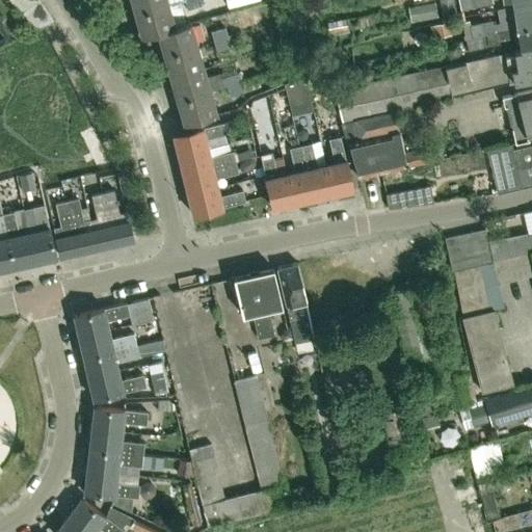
[(130,0),(134,14),(168,4),(166,0),(130,0)]
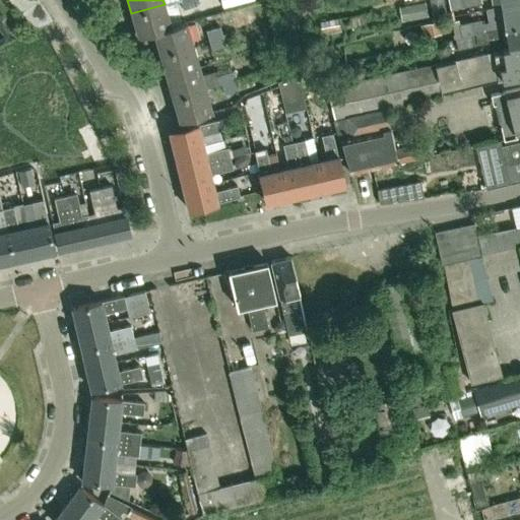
[(194,0),(179,0),(182,10),(197,6),(194,0)]
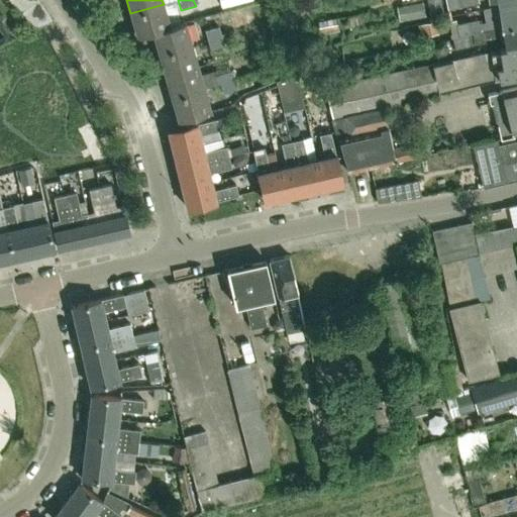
[(267,0),(269,14),(281,13),(279,0),(267,0)]
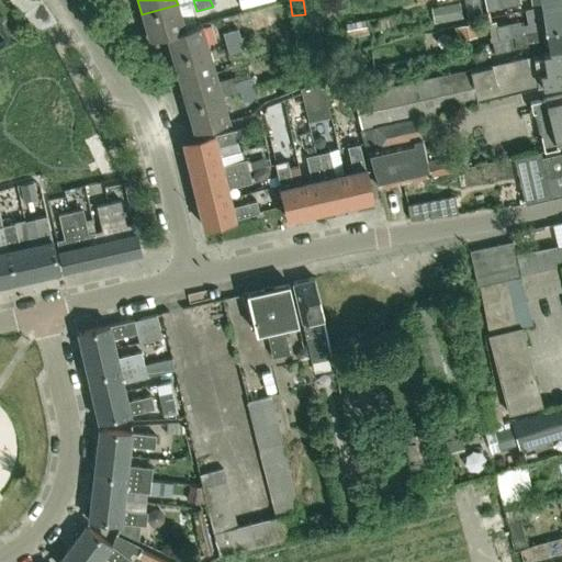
[(482,14),(480,0),(464,0),(467,17),(482,14)]
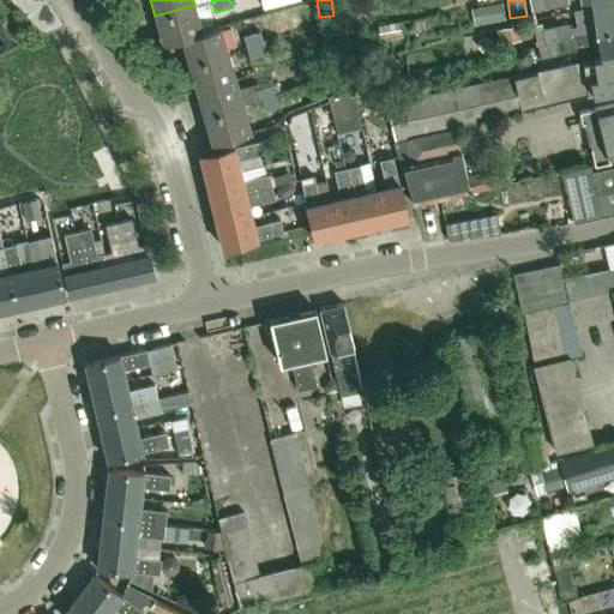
[(534,25),(537,43),(613,28),(613,1),(591,6),(593,6),(575,10),(577,26),(570,28),(570,24),(543,29),(542,24),(534,25)]
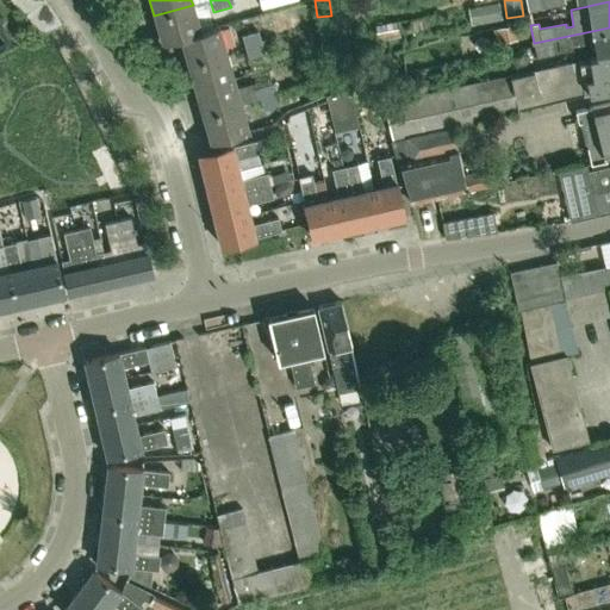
[(477,6),(480,24),(503,19),(499,2),(477,6)]
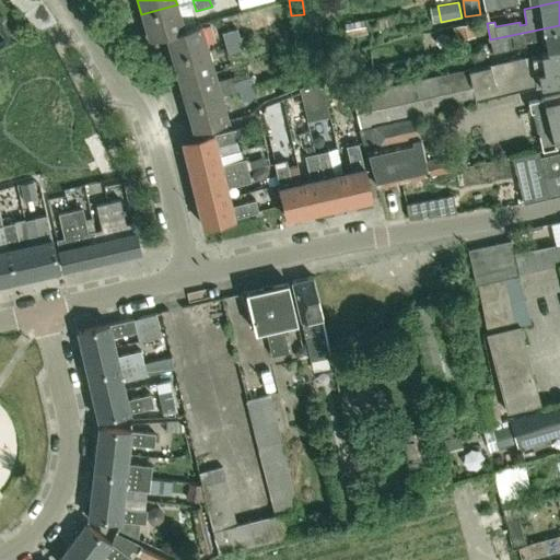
[(149,38),(184,28),(177,4),(141,14),(149,38)]
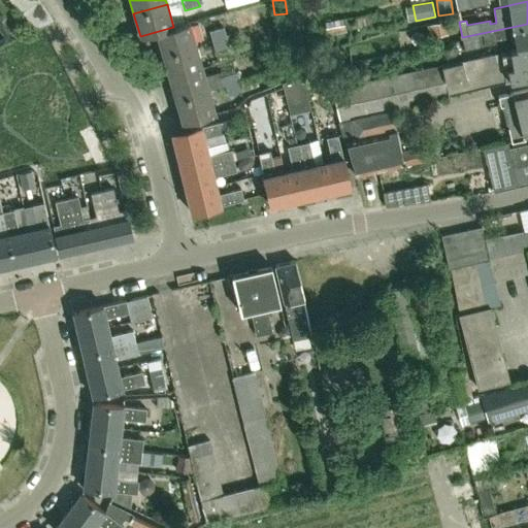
[(429,39),(449,35),(447,21),(427,25),(429,39)]
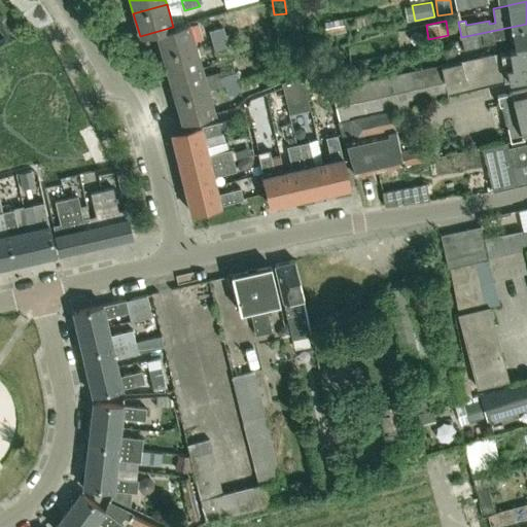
[(140,36),(155,32),(162,55),(196,44),(194,36),(189,23),(173,27),(140,36)]
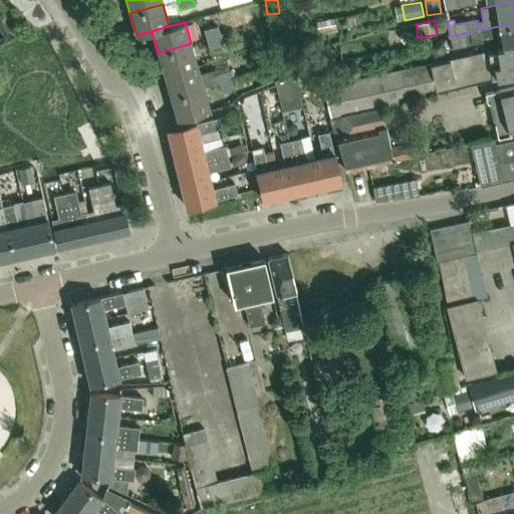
[(513,45),(513,23),(450,36),(452,45),(471,41),(472,45),(484,42),(483,38),(500,36),(502,48),(513,45)]
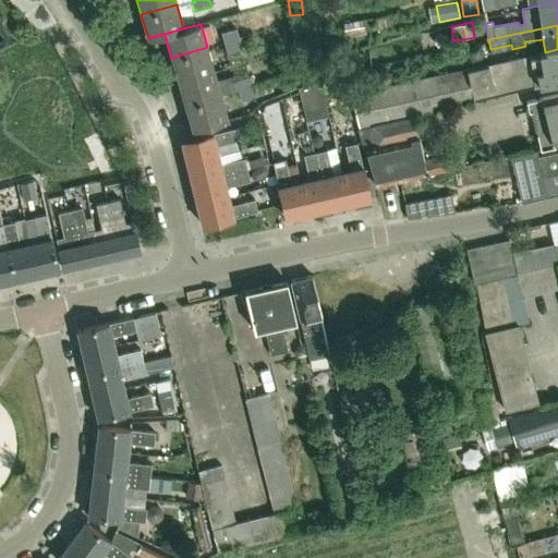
[(220,34),(223,43),(239,39),(235,29),(220,34)]
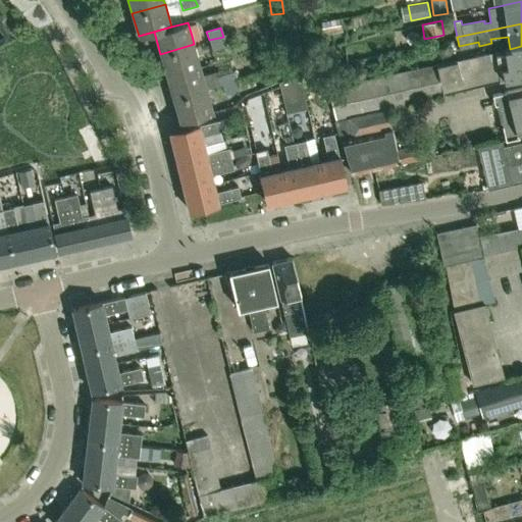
[(225,46),(223,37),(209,40),(212,50),(225,46)]
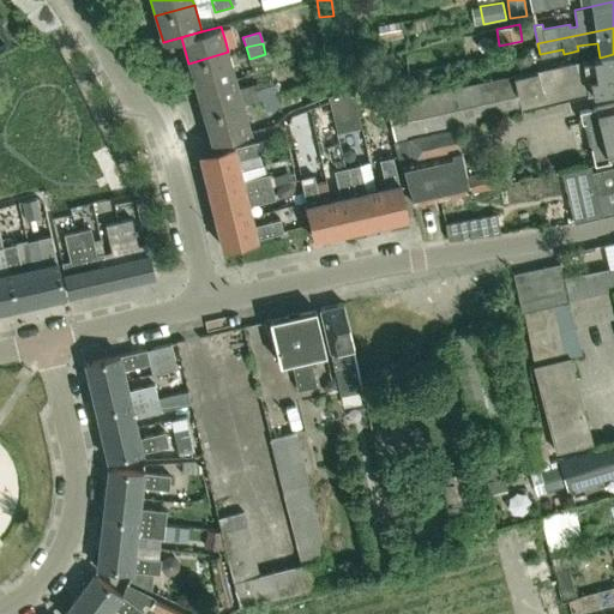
[(236,78),(228,52),(188,64),(197,90),(236,78)]
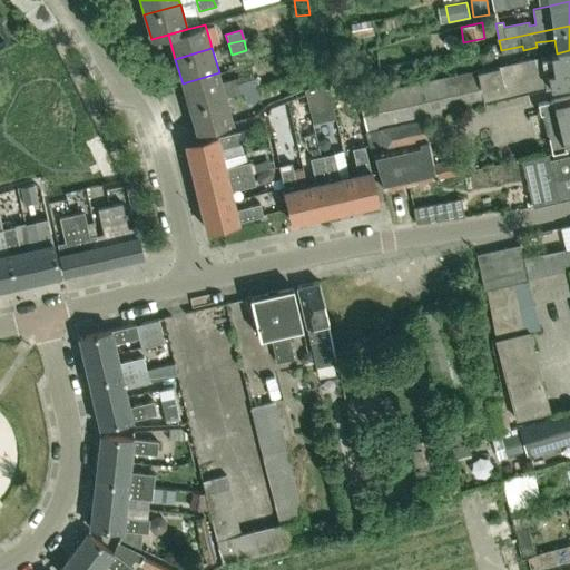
[(360,98),(367,131),(424,118),(484,105),(549,88),(569,84),(569,50),(557,53),(550,55),(550,57),(499,68),(499,67),(477,71),(477,72),(360,98)]
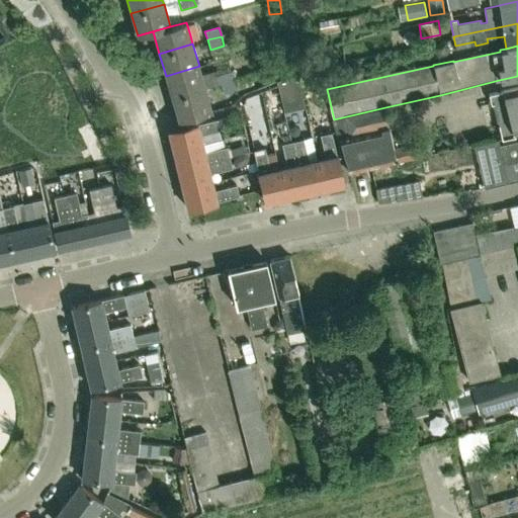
[(166,76),(172,98),(205,89),(199,66),(166,76)]
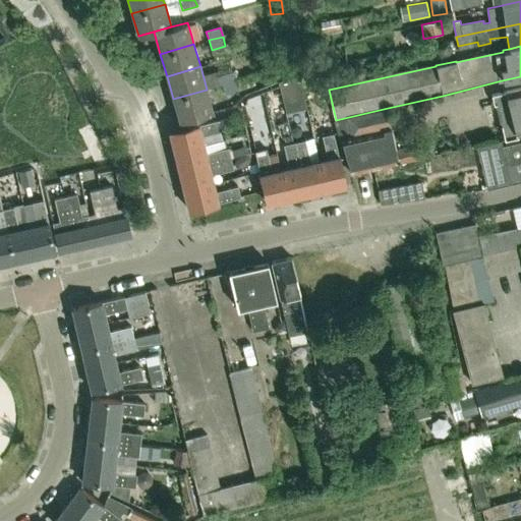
[(222,84),(235,81),(232,72),(219,75),(222,84)]
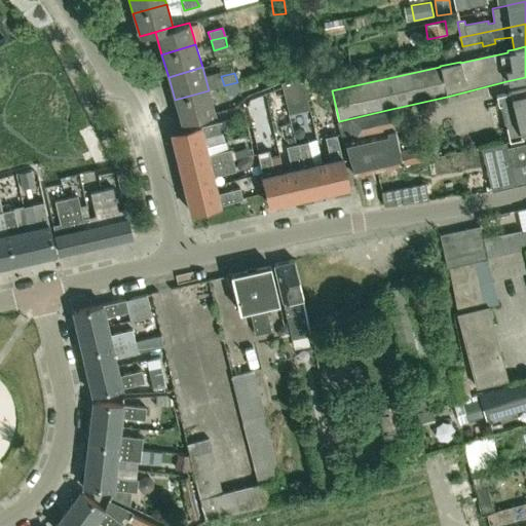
[(282,81),(283,86),(289,113),(309,109),(301,77),(282,81)]
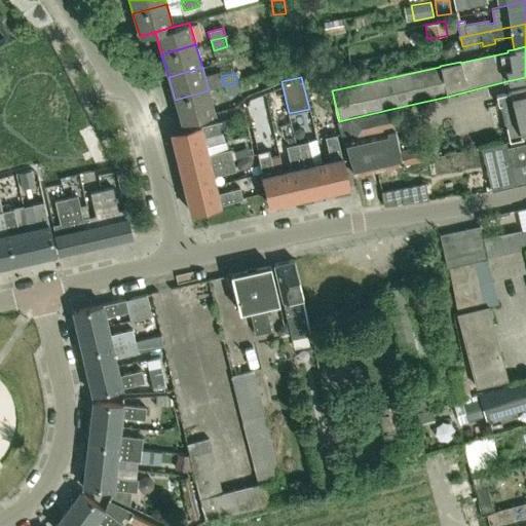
[(237,82),(224,85),(226,96),(240,91),(237,82)]
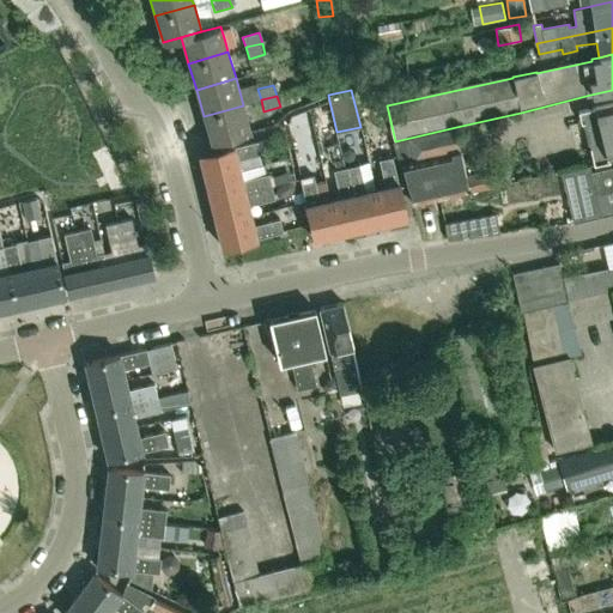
[(587,135),(612,128),(612,102),(595,107),(596,108),(581,111),(587,135)]
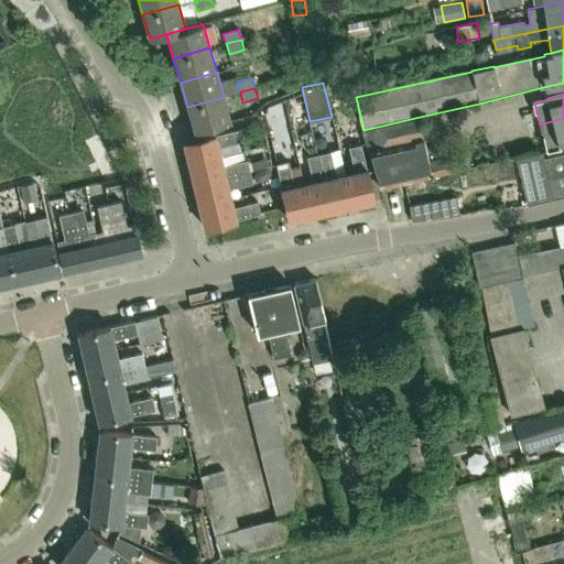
[(187,107),(195,131),(230,121),(224,97),(187,107)]
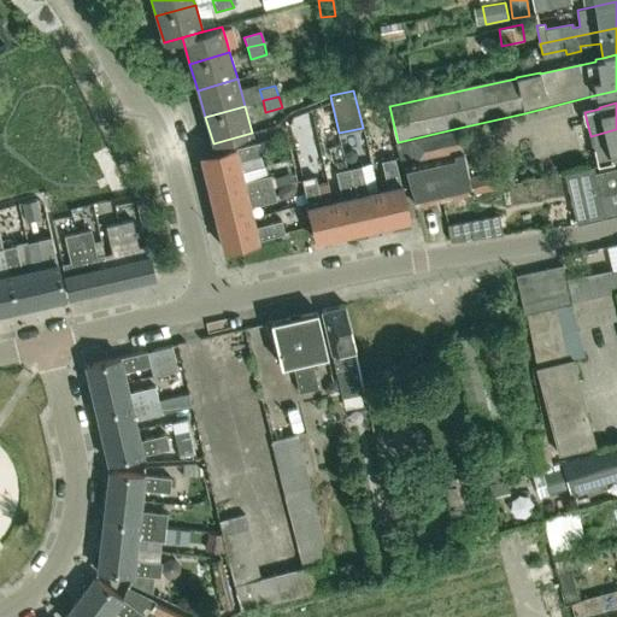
[(459,128),(398,142),(395,142),(401,165),(415,207),(444,200),(464,197),(472,195),(498,189),(494,172),(477,176),(469,176),(464,152),(459,128)]
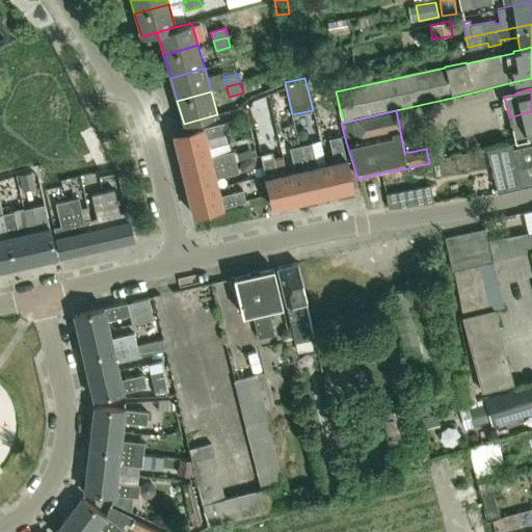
[(525,141),(525,140),(527,136),(531,135),(531,111),(509,117),(514,143),(525,141)]
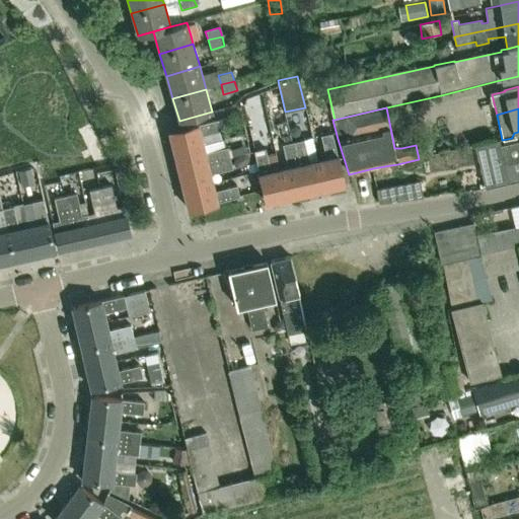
[(173,150),(202,143),(200,135),(223,130),(220,119),(168,131),(173,150)]
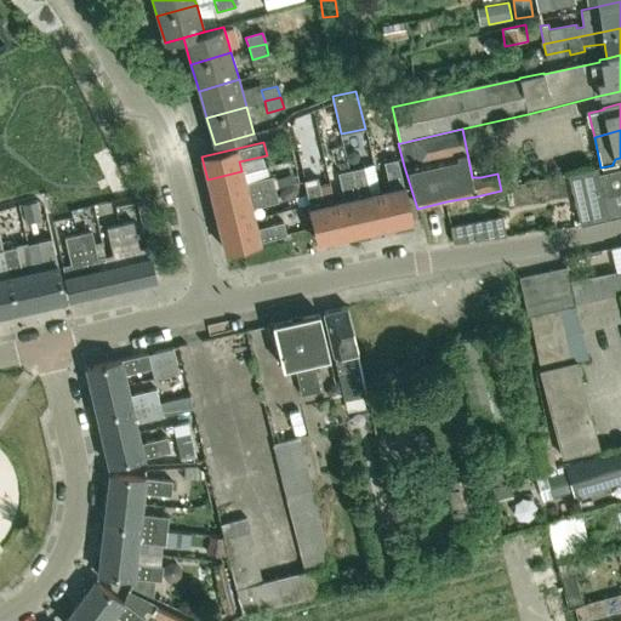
[(411,220),(409,211),(397,158),(382,161),(388,188),(380,189),(388,226),(411,220)]
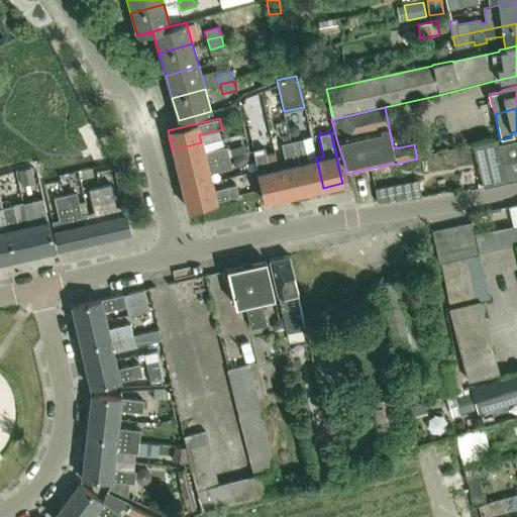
[(302,138),(292,140),(304,192),(323,188),(316,158),(307,161),(302,138)]
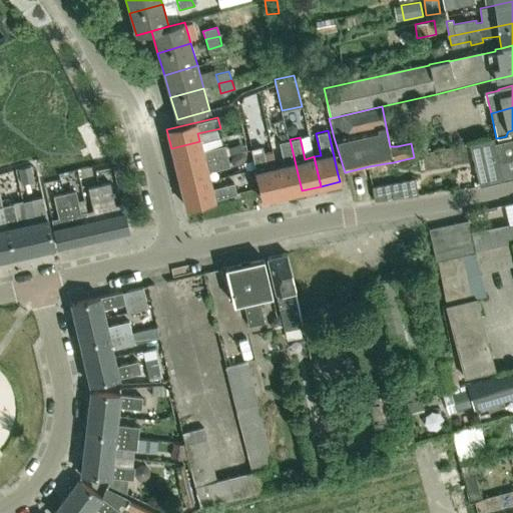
[(512,137),(493,142),(497,159),(512,155),(512,137)]
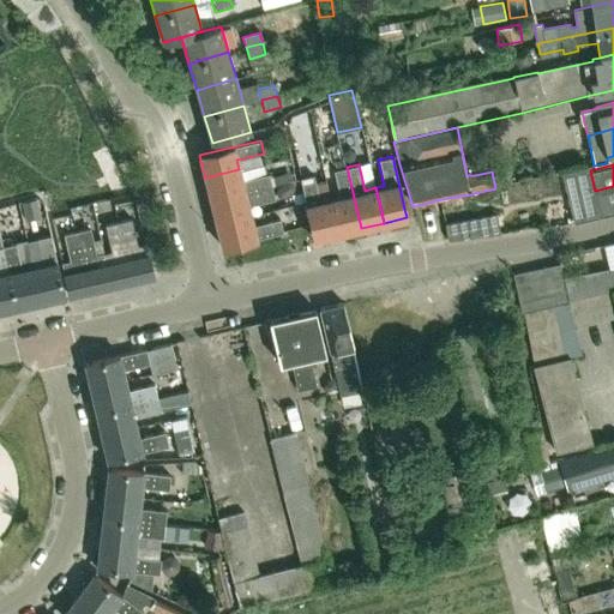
[(338,196),(330,198),(337,234),(361,228),(347,167),(332,170),(338,196)]
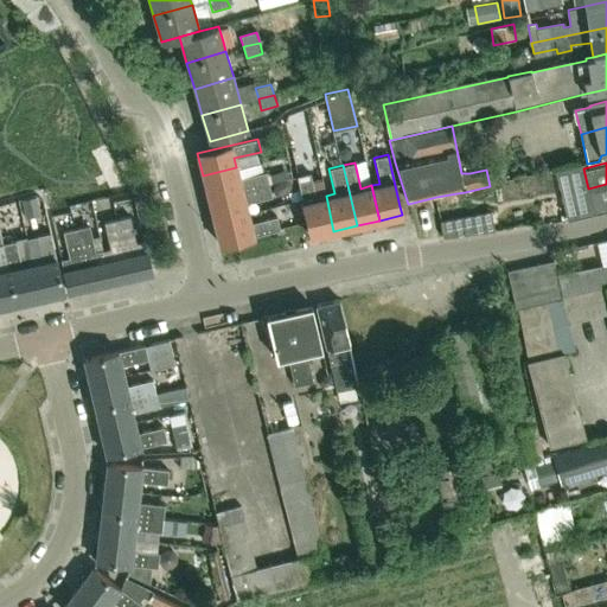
[(236,167),(203,176),(209,198),(268,184),(264,172),(238,178),(236,167)]
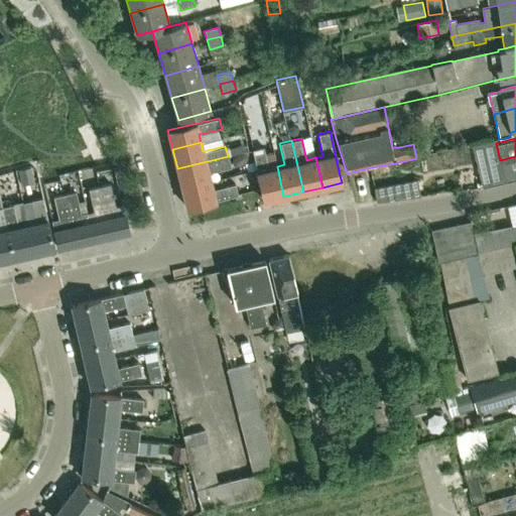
[(264,201),(283,197),(277,166),(268,168),(263,147),(252,149),(264,201)]
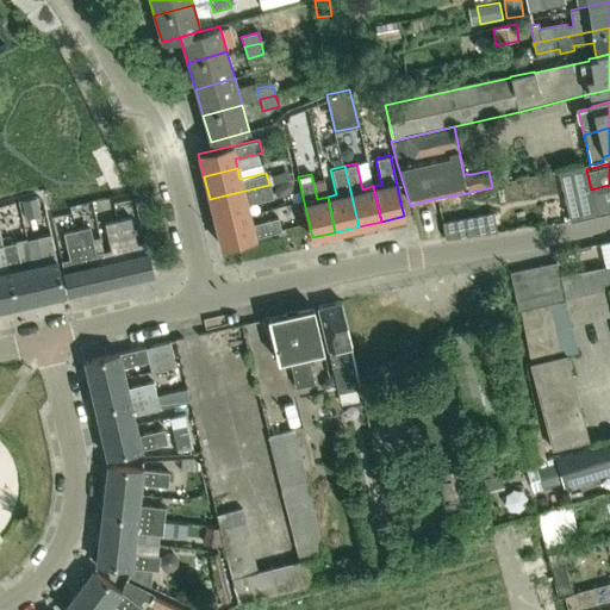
[(269,185),(210,199),(215,223),(249,215),(247,204),(272,197),(269,185)]
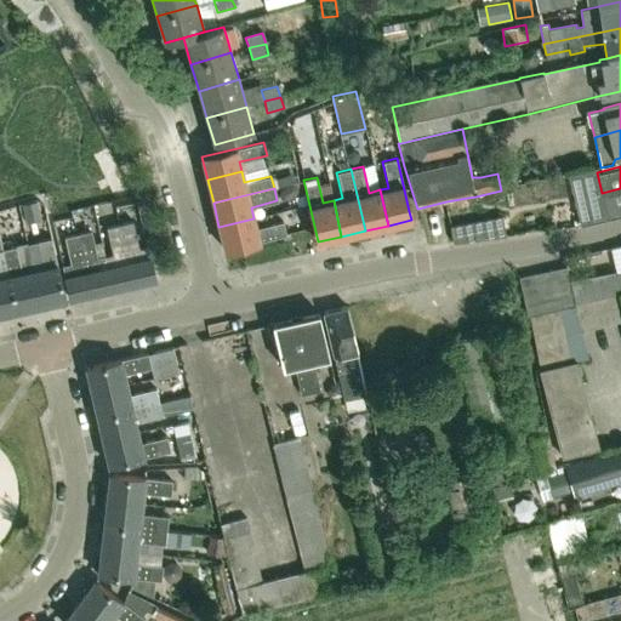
[(27,223),(43,220),(38,201),(22,204),(27,223)]
